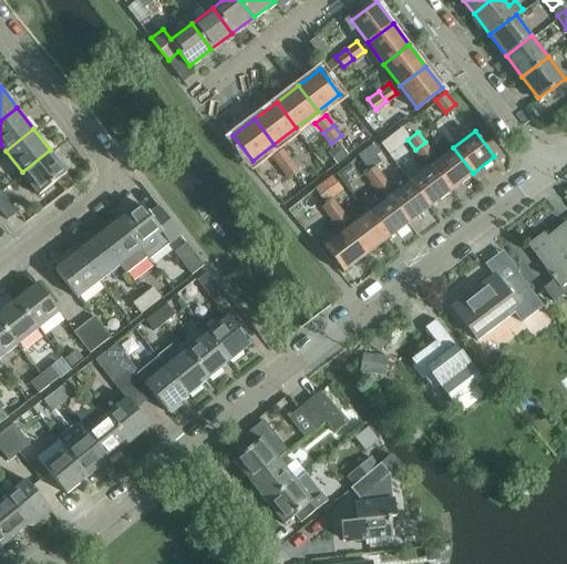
[(425,142),(415,150),(423,160),(433,153),(425,142)]
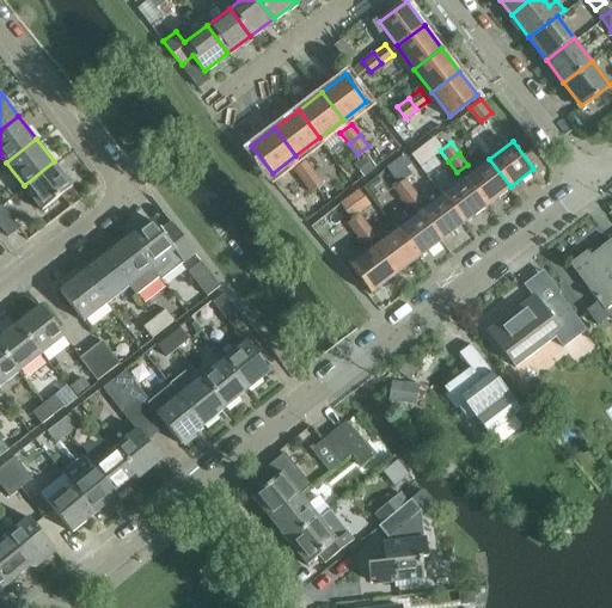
[(294,167),(303,178),(313,170),(305,159),(294,167)]
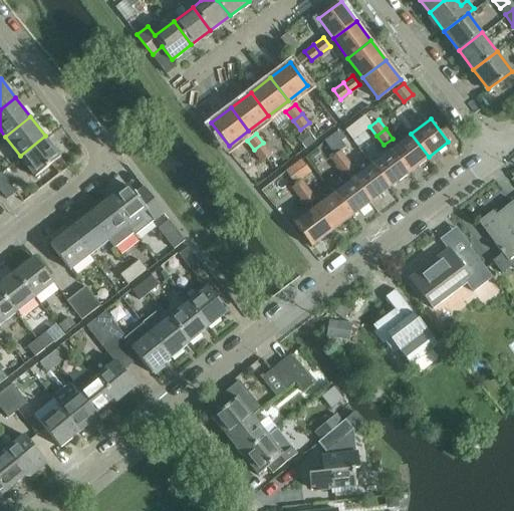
[(411,134),(392,148),(409,172),(429,157),(411,134)]
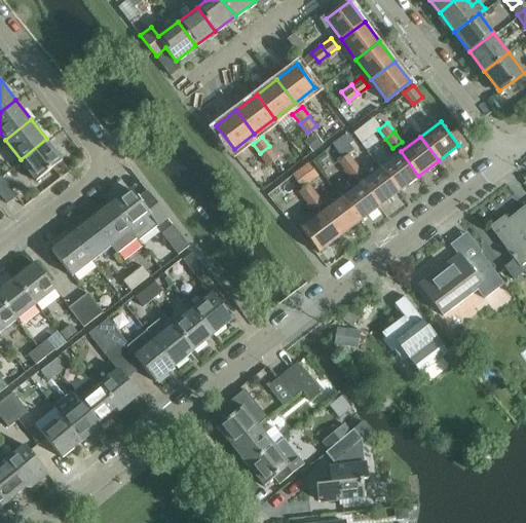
[(46,139),(21,159),(36,179),(62,158),(46,139)]
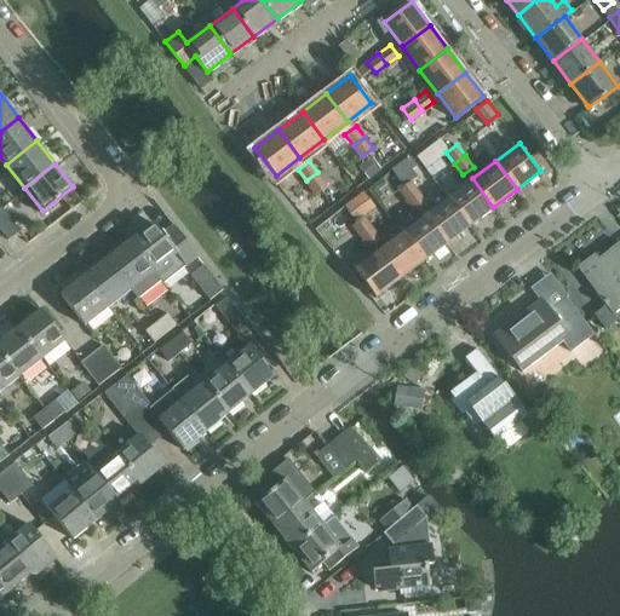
[(317,172),(306,180),(315,193),(326,184),(317,172)]
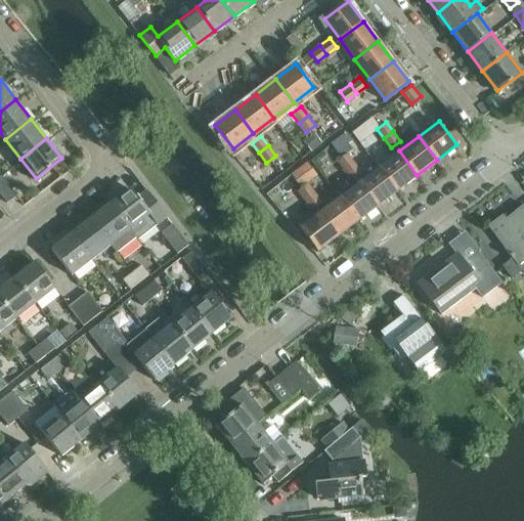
[(399,150),(379,166),(397,189),(417,175),(399,150)]
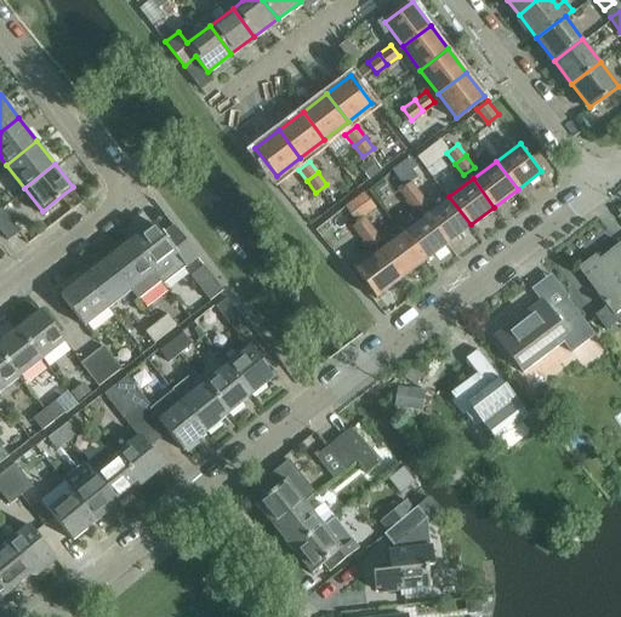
[(399,188),(408,199),(420,190),(410,180),(399,188)]
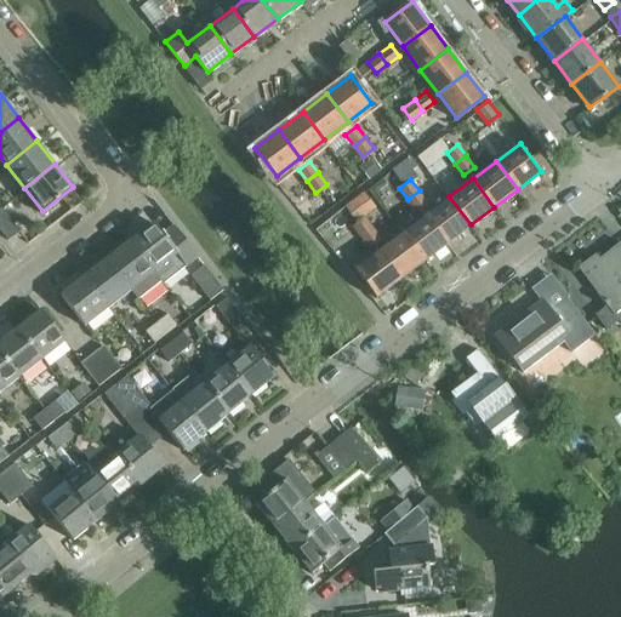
[(365,189),(346,205),(357,220),(364,215),(376,205),(365,189)]
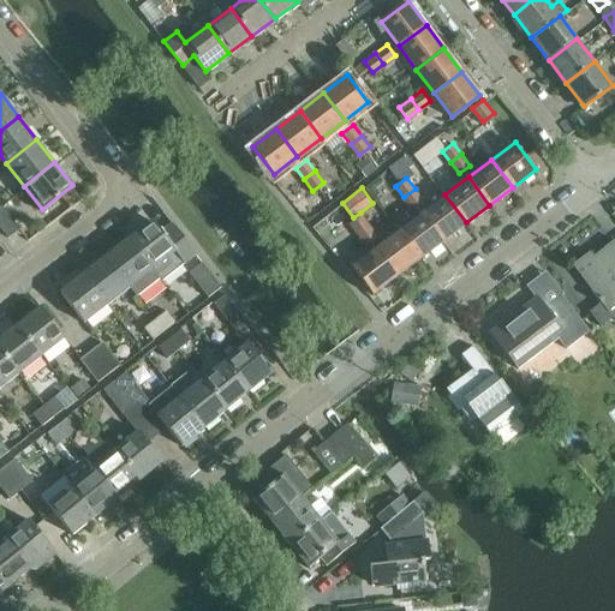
[(416,189),(404,197),(413,209),(424,201),(416,189)]
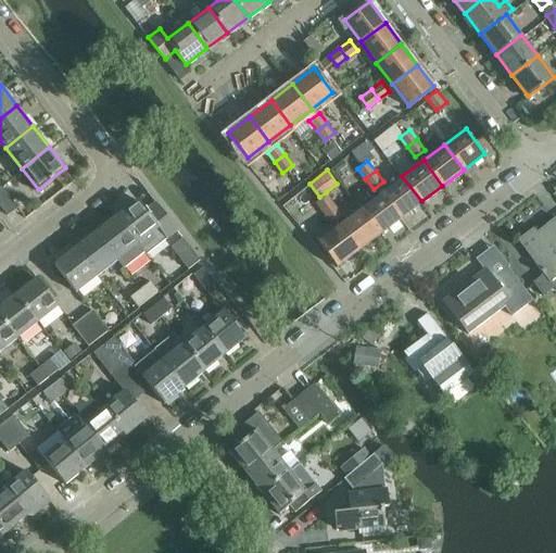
[(402,176),(381,192),(400,217),(421,201),(402,176)]
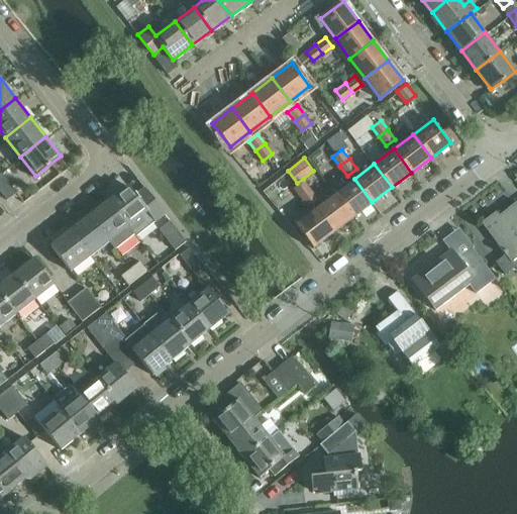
[(0,172),(0,189),(6,198),(16,191),(1,172),(0,172)]
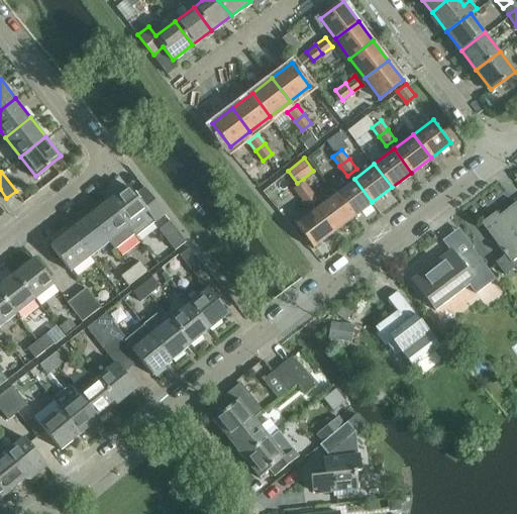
[(288,173),(273,184),(279,192),(294,181),(288,173)]
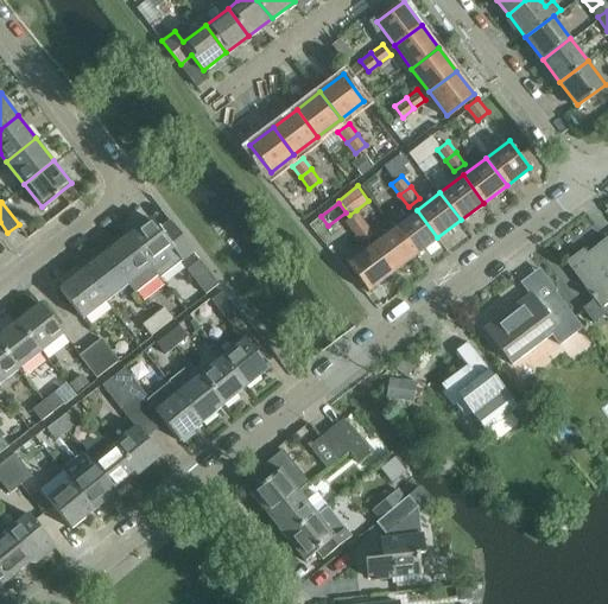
[(346,218),(354,230),(365,222),(356,210),(349,215),(346,218)]
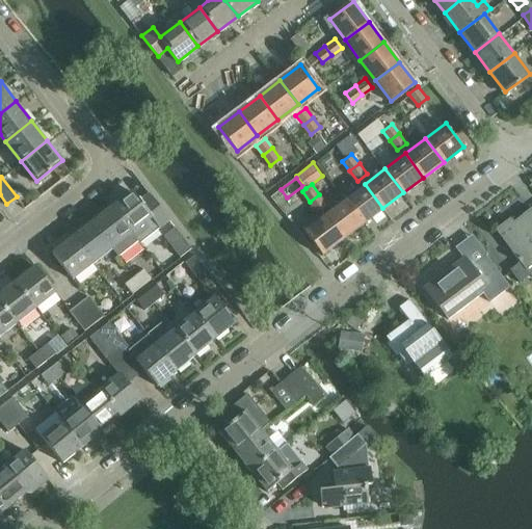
[(365,184),(344,200),(363,223),(382,208),(365,184)]
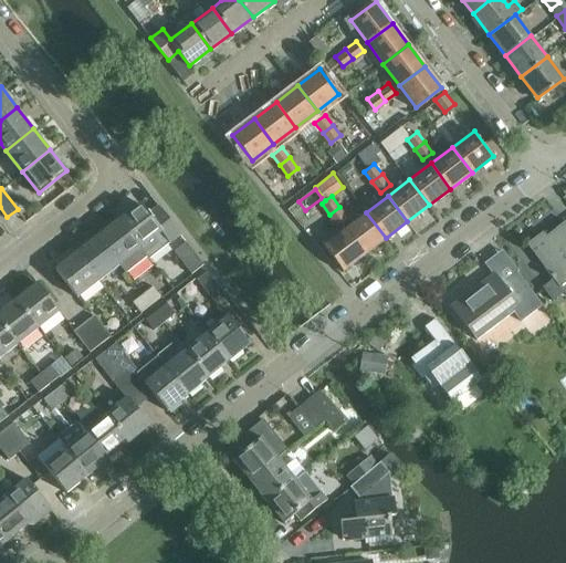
[(140,201),(118,218),(149,257),(180,232),(158,204),(148,212),(140,201)]
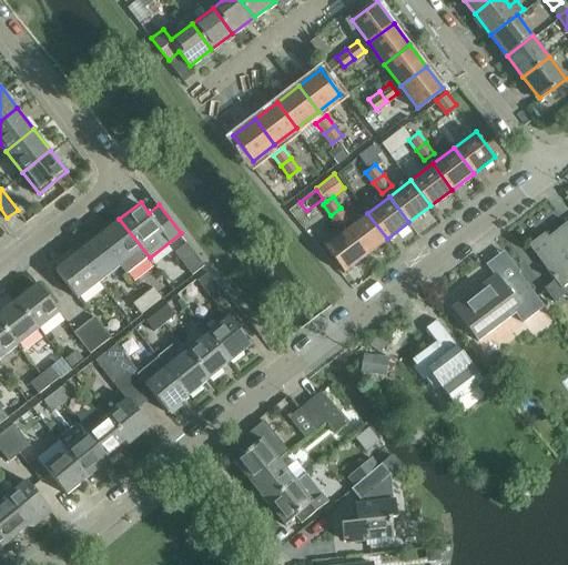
[(341,208),(331,215),(338,225),(348,218),(341,208)]
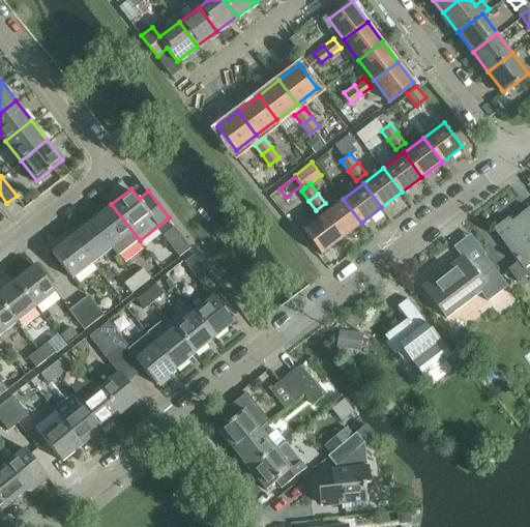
[(343,199),(323,213),(341,237),(361,223),(343,199)]
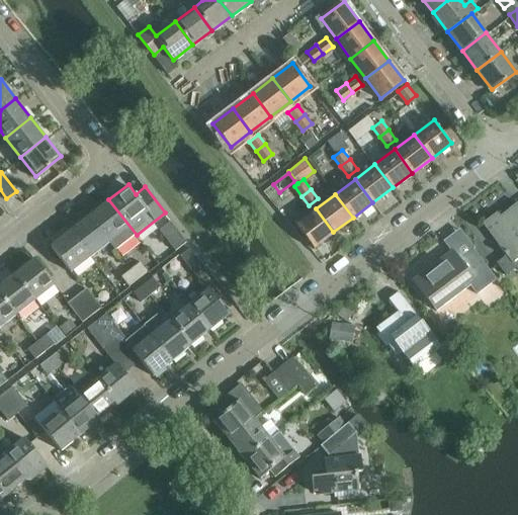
[(108,199),(89,215),(109,240),(108,240),(114,248),(135,233),(136,235),(137,235),(108,199)]
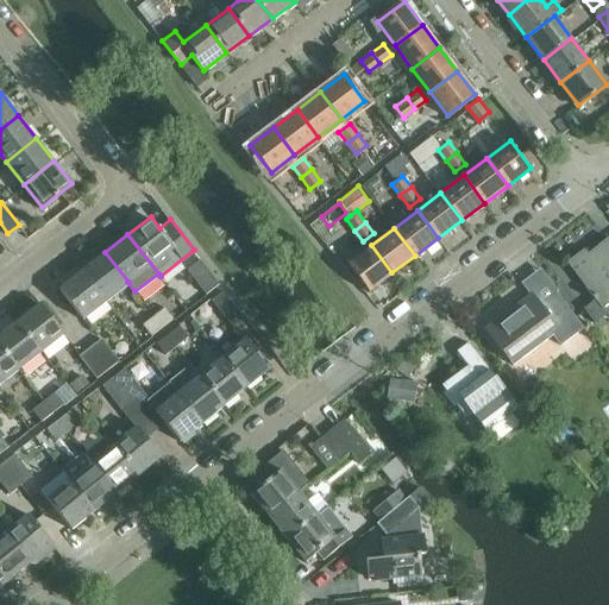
[(566,260),(602,307),(608,301),(608,235),(588,251),(584,246),(566,260)]
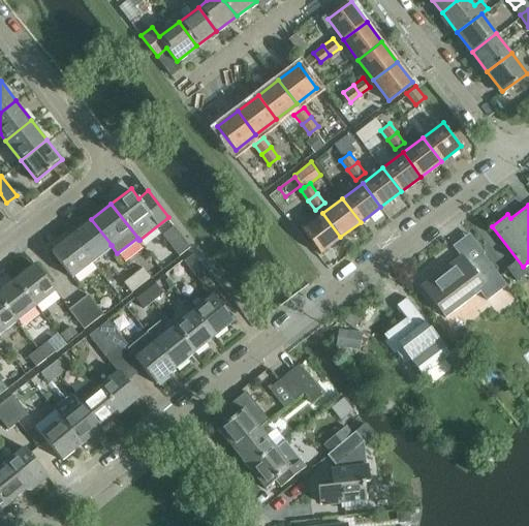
[(340,237),(322,213),(302,228),(320,252),(340,237)]
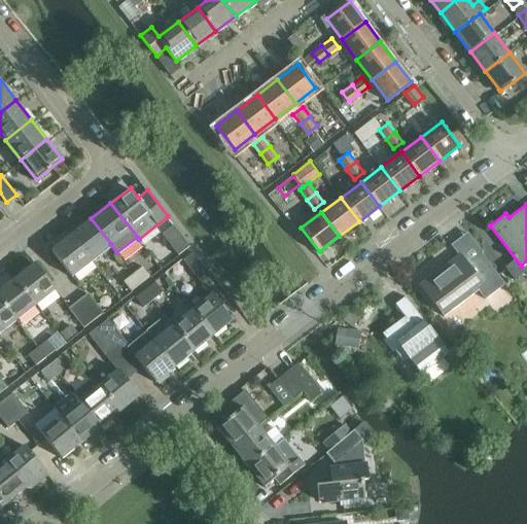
[(91,218),(71,234),(92,259),(110,244),(111,244),(91,218)]
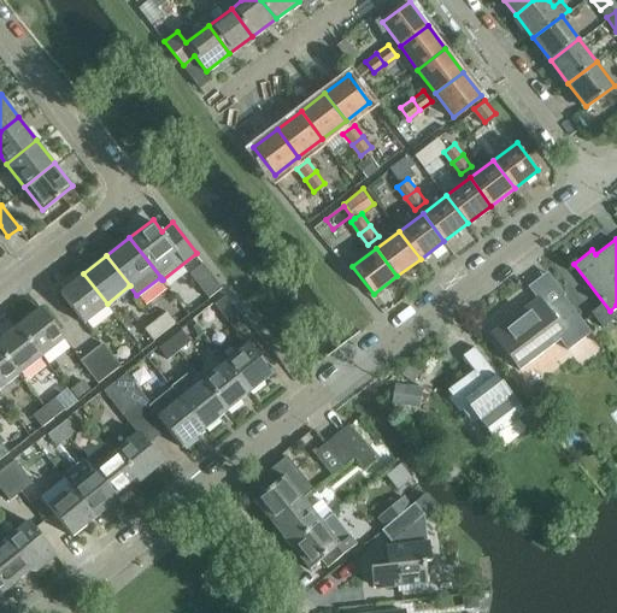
[(191,271),(209,296),(222,286),(203,261),(191,271)]
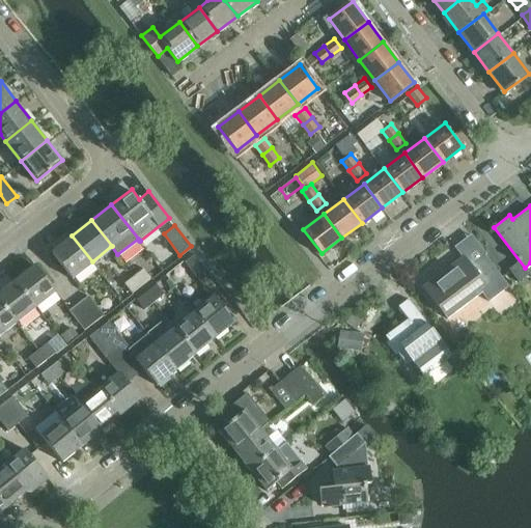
[(92,261),(72,235),(52,251),(73,277),(92,261)]
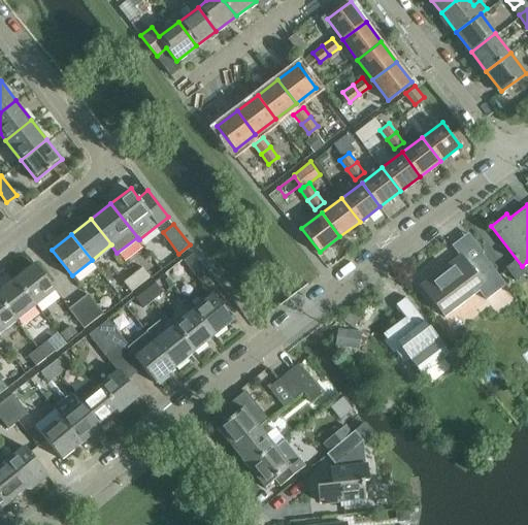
[(127,259),(135,269),(153,255),(144,244),(127,259)]
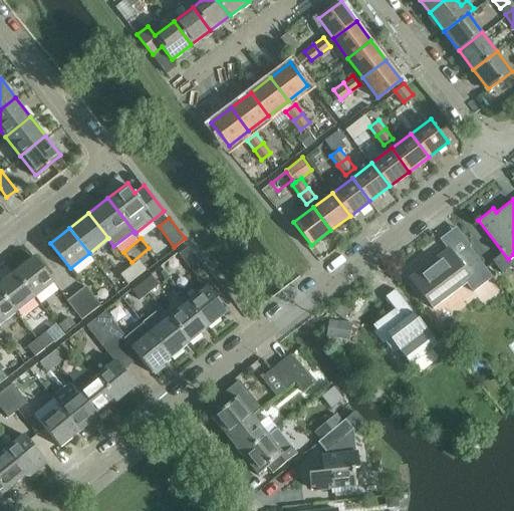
[(465,239),(451,249),(449,247),(410,276),(428,300),(462,275),(468,283),(488,269),(465,239)]
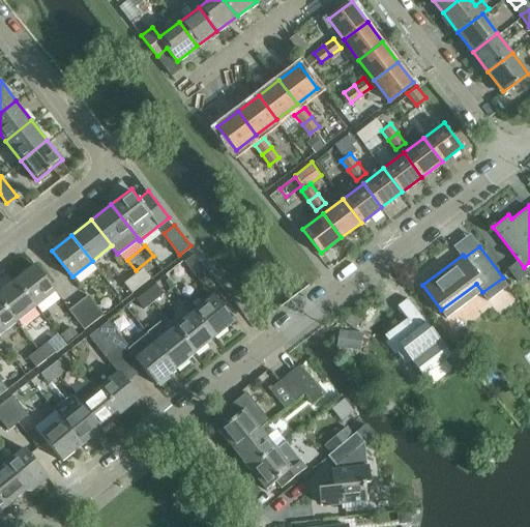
[(184,260),(200,280),(209,271),(195,252),(184,260)]
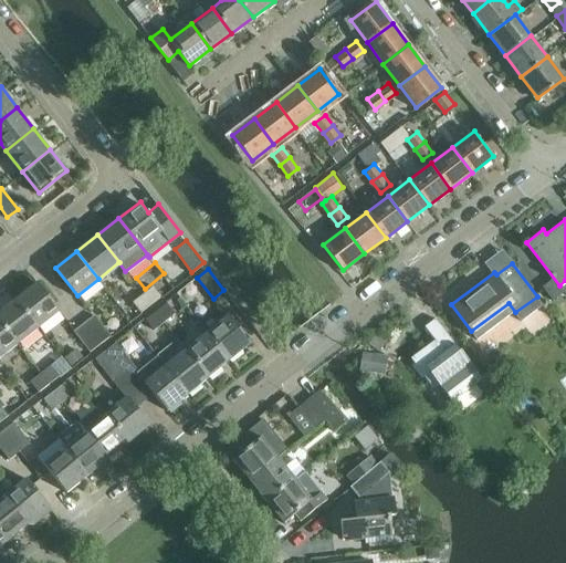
[(38,281),(17,298),(39,325),(60,309),(38,281)]
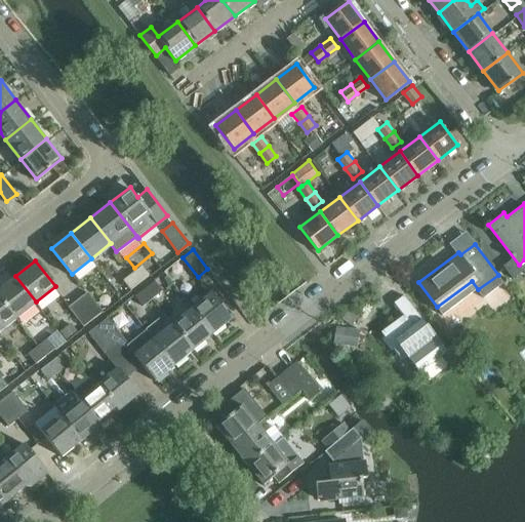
[(142,264),(132,271),(139,280),(149,273),(142,264)]
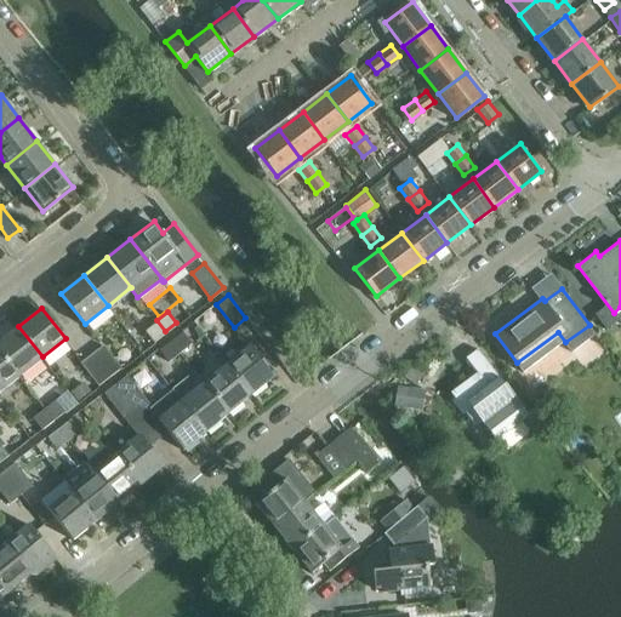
[(165,331),(157,320),(144,329),(154,341),(165,331)]
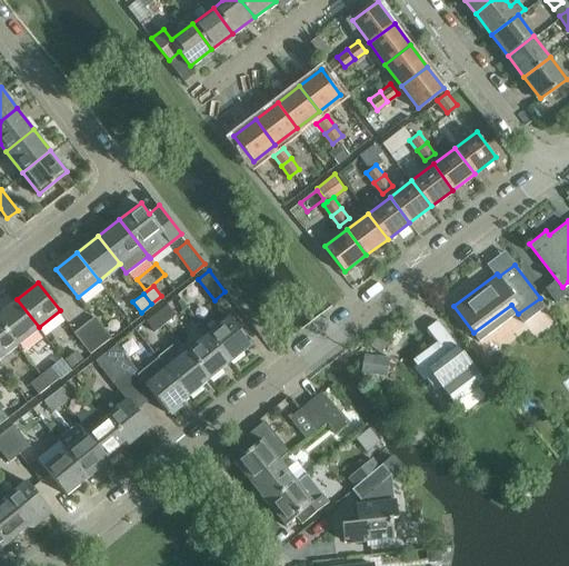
[(17,299),(0,311),(0,321),(18,344),(39,327),(17,299)]
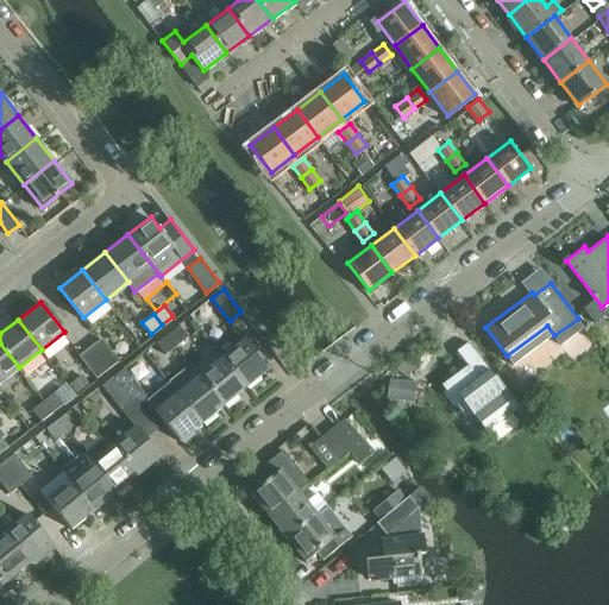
[(179,325),(168,333),(177,344),(188,335),(179,325)]
